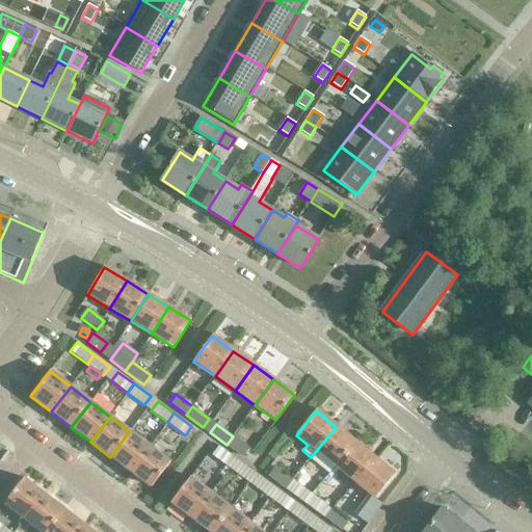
[(355,443),(336,427),(316,451),(336,468),(355,443)]
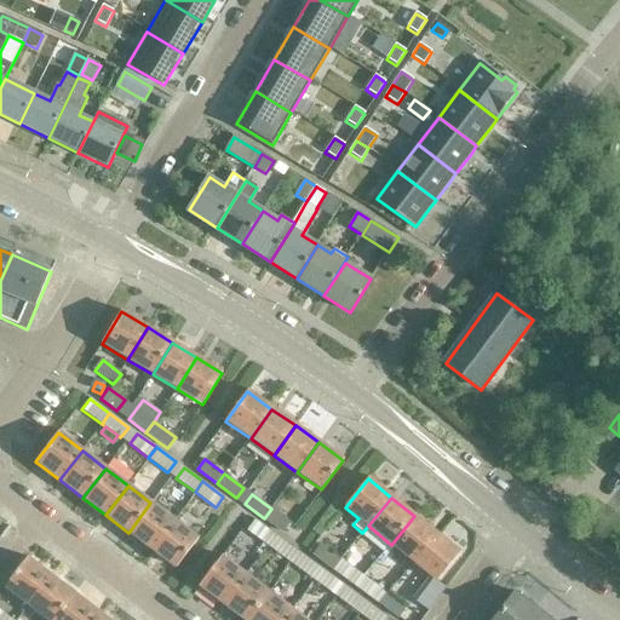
[(173,521),(150,503),(128,533),(151,550),(173,521)]
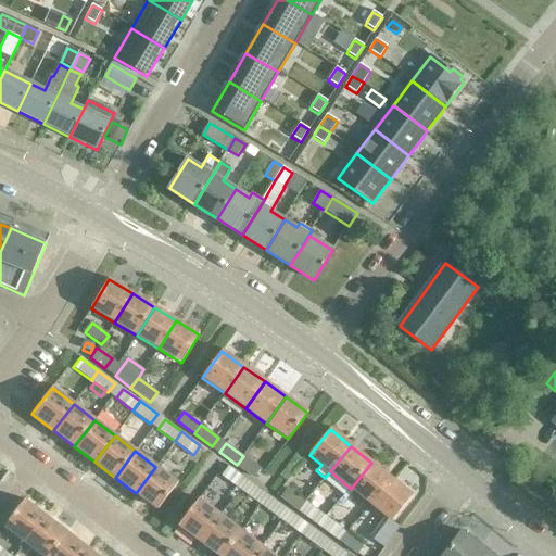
[(261,469),(243,456),(237,465),(254,478),(261,469)]
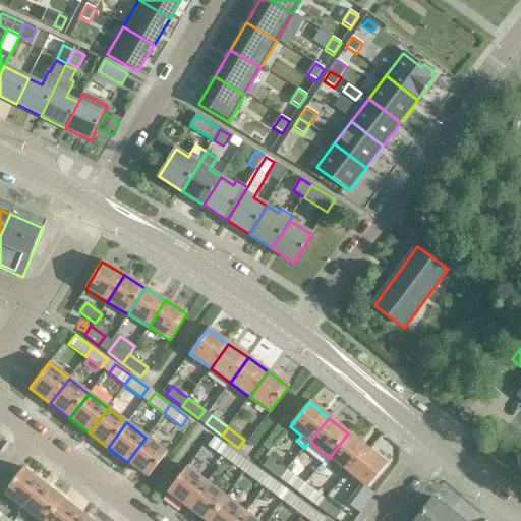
[(348,433),(329,458),(347,473),(366,450),(348,433)]
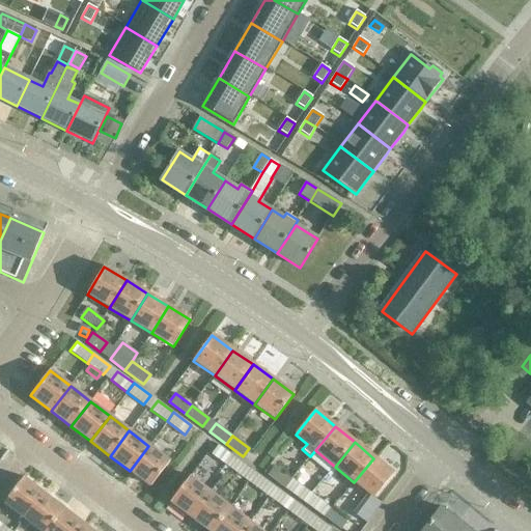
[(229,467),(235,458),(217,445),(211,453),(229,467)]
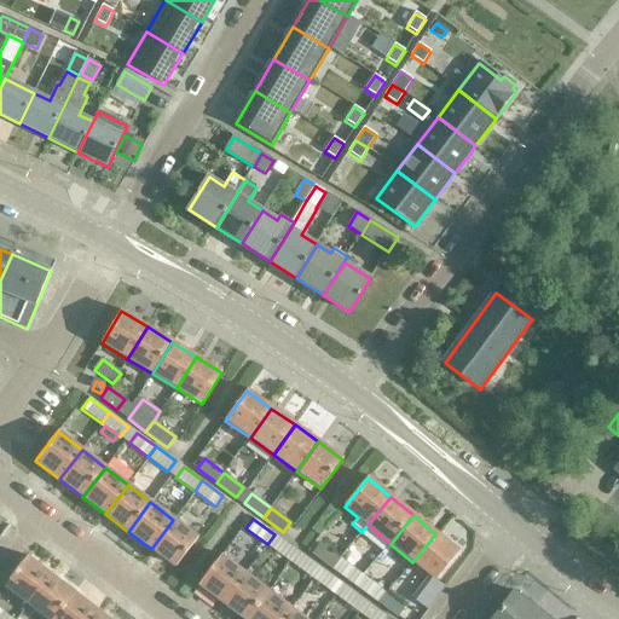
[(197,538),(173,520),(151,549),(175,567),(197,538)]
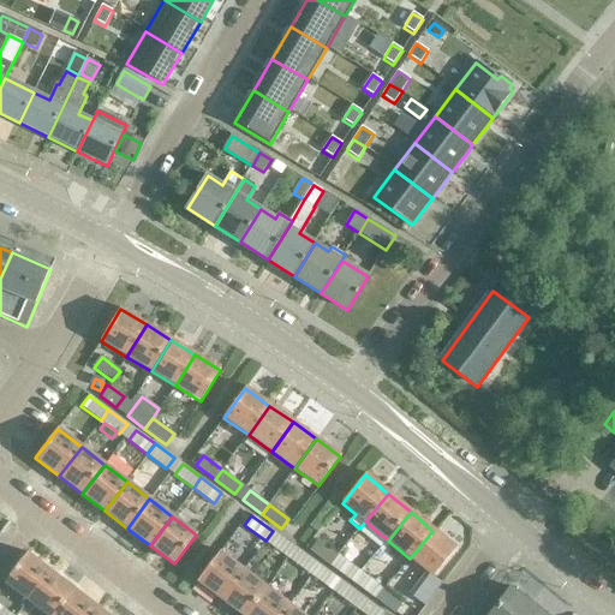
[(273,531),(266,541),(284,555),(291,544),(273,531)]
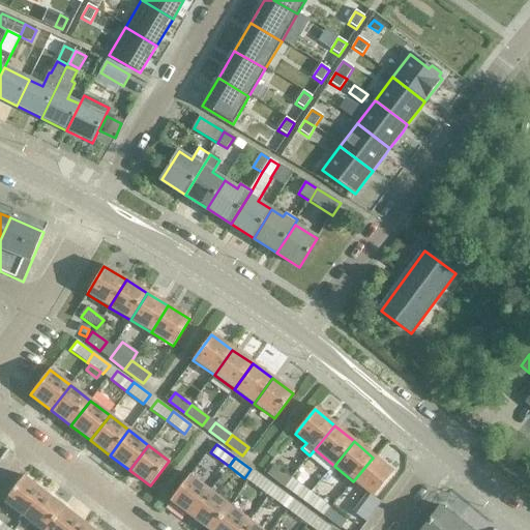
[(373,458),(353,481),(373,497),(392,473),(373,458)]
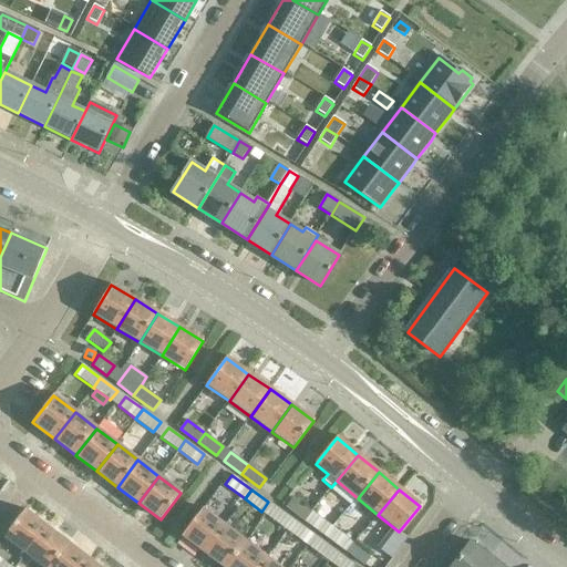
[(311,512),(294,500),(294,498),(287,507),(305,521),(311,512)]
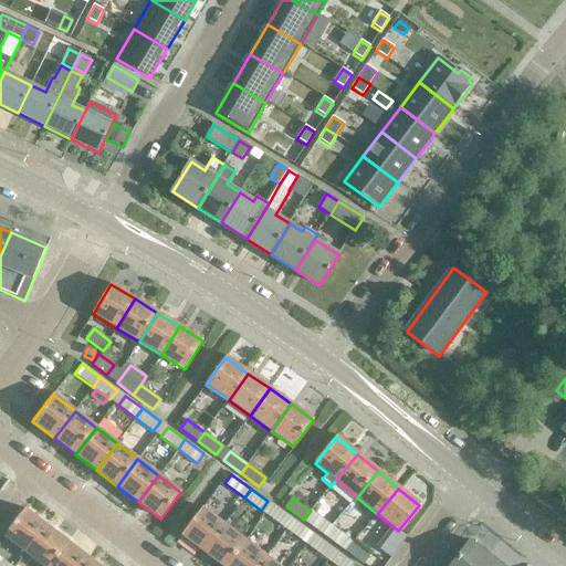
[(276,506),(269,516),(286,530),(294,520),(276,506)]
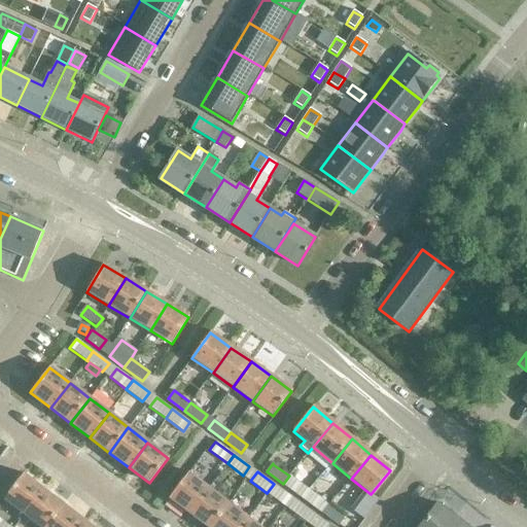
[(189,514),(209,489),(188,472),(169,498),(189,514)]
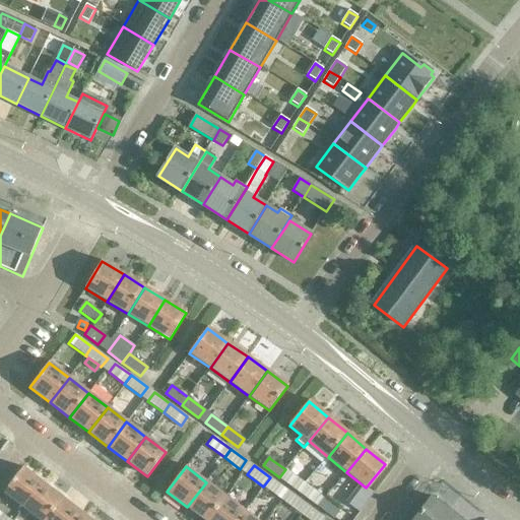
[(23,507),(42,483),(22,467),(3,492),(23,507)]
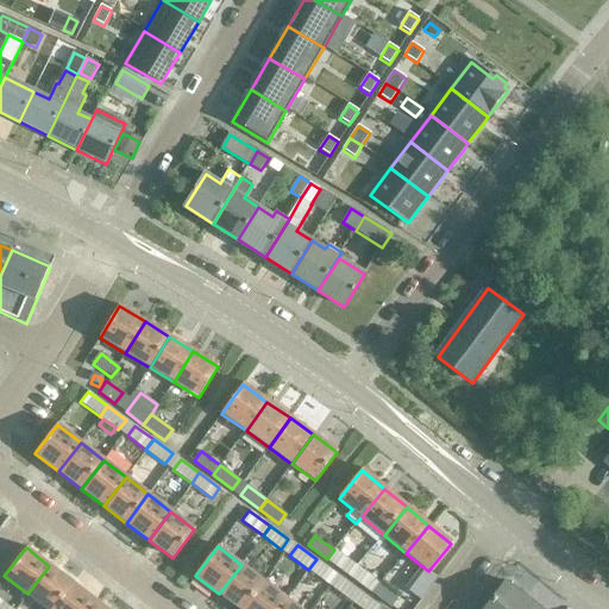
[(353,564),(334,550),(327,559),(346,573),(353,564)]
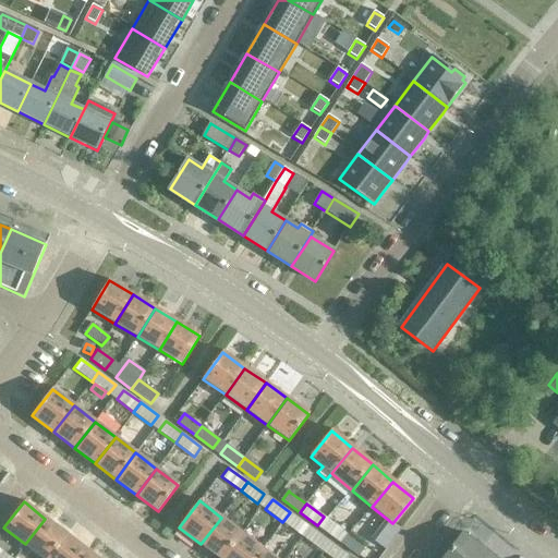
[(290,512),(282,522),(299,533),(305,524),(290,512)]
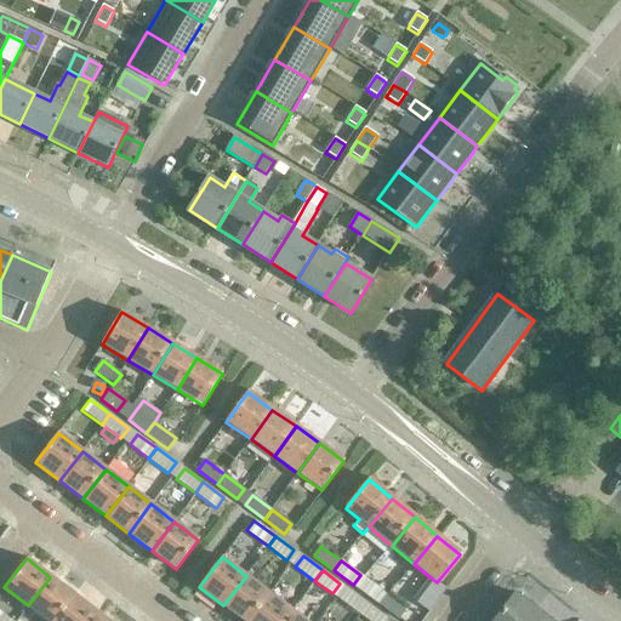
[(246,576),(223,605),(244,620),(248,620),(269,593),(246,576)]
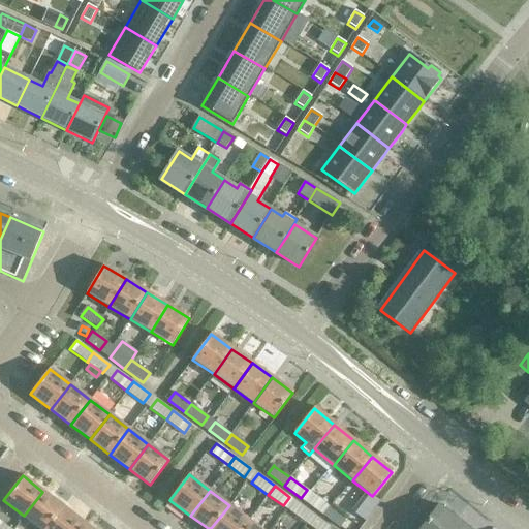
[(42,492),(24,516),(40,528),(44,528),(62,506),(42,492)]
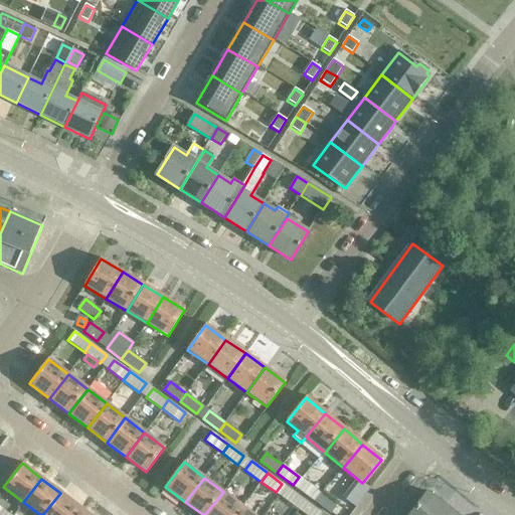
[(315,501),(321,493),(305,481),(299,489),(315,501)]
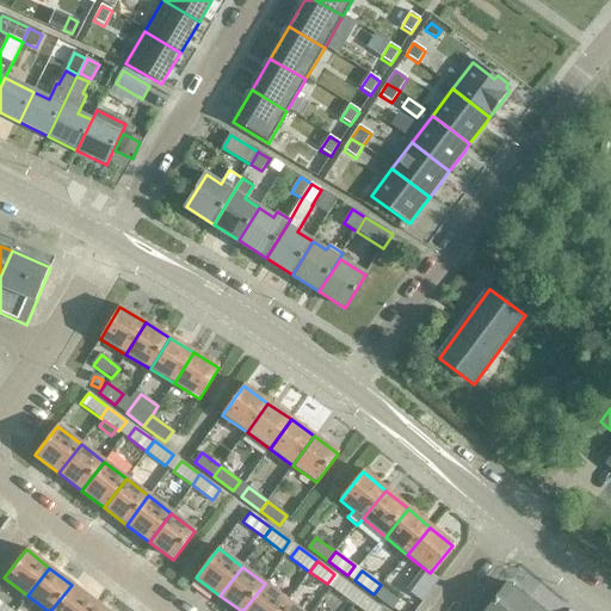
[(344,580),(335,591),(355,605),(363,594),(344,580)]
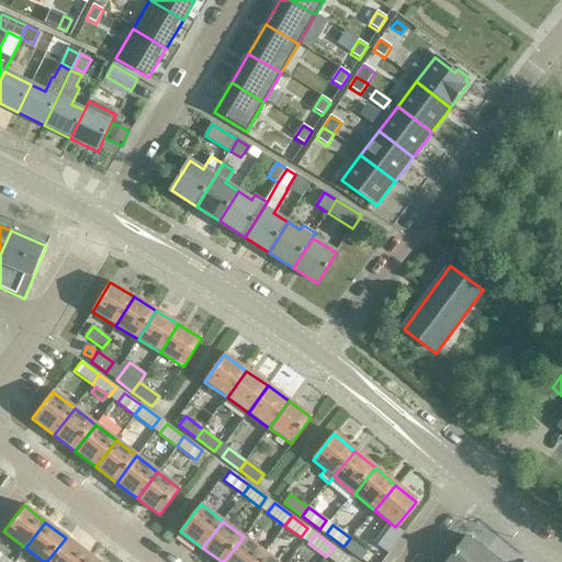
[(244,537),(224,561),(257,561),(265,552),(244,537)]
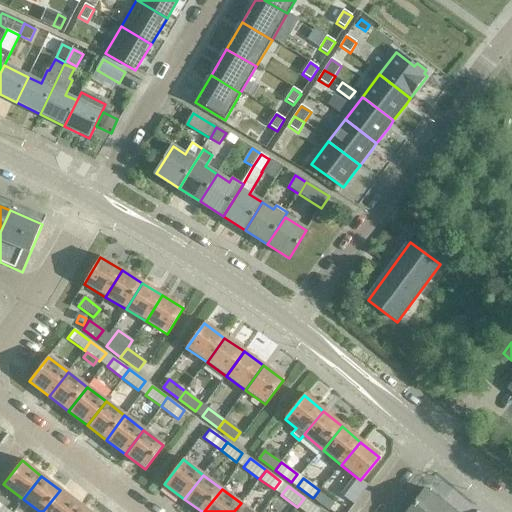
[(60,490),(43,511),(73,511),(79,505),(60,490)]
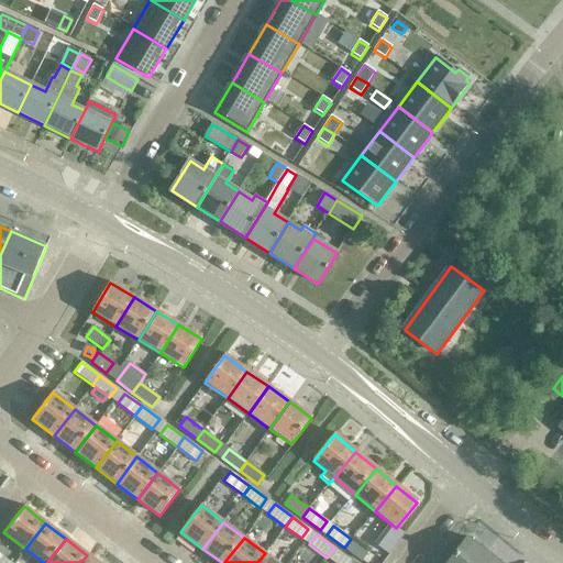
[(368,552),(351,539),(344,548),(362,561),(368,552)]
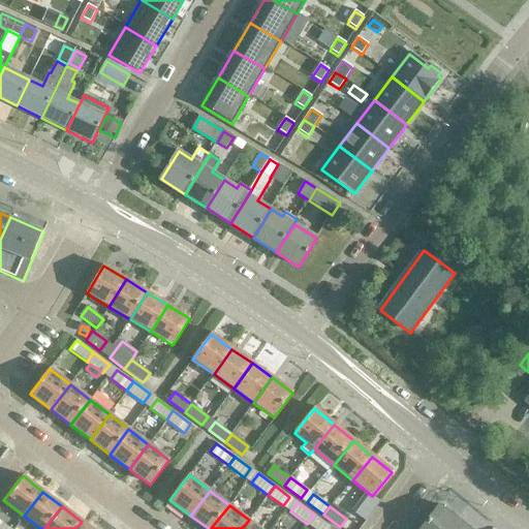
[(468,528),(440,506),(423,528),(468,528)]
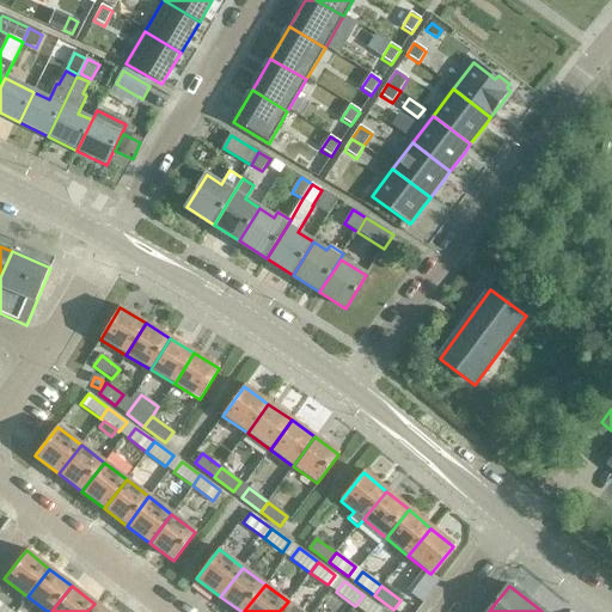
[(380,611),(383,610),(363,595),(355,606),(363,611),(380,611)]
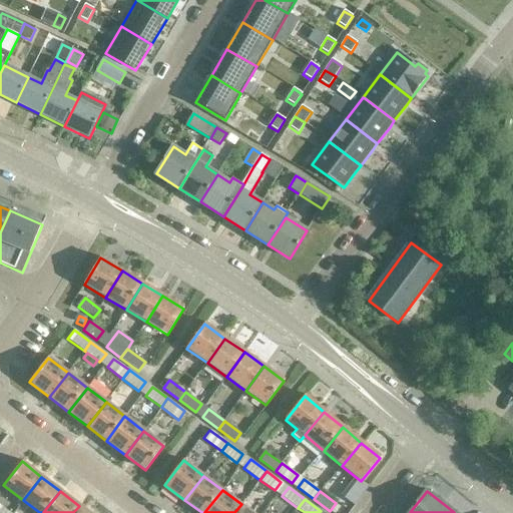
[(251,512),(241,504),(234,512),(251,512)]
